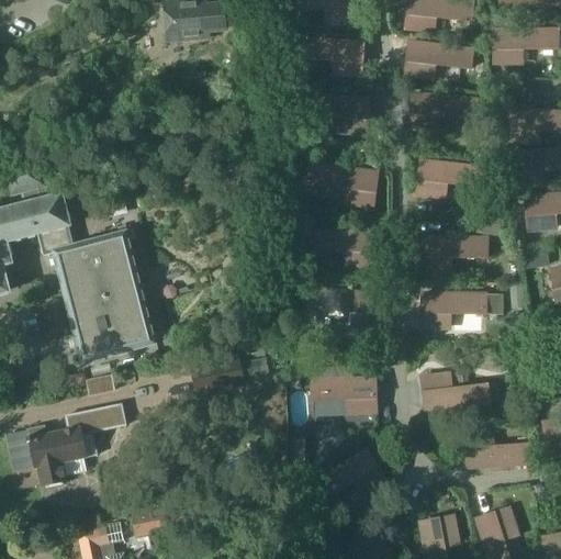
[(166,0),(166,1),(163,1),(166,38),(209,35),(209,29),(225,26),(223,2),(202,4),(201,0),(177,0),(166,0)]
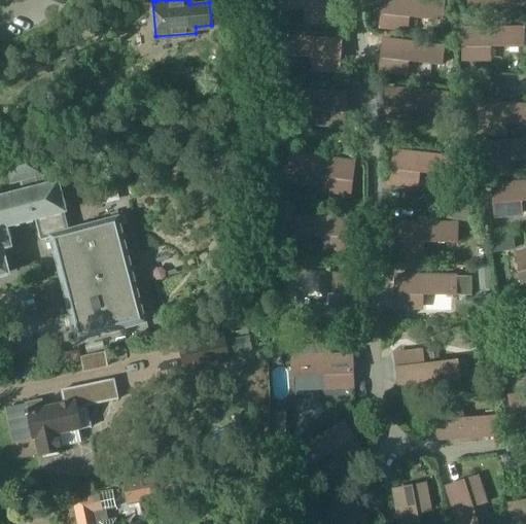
[(271,0),(272,8),(330,8),(329,0),(271,0)]
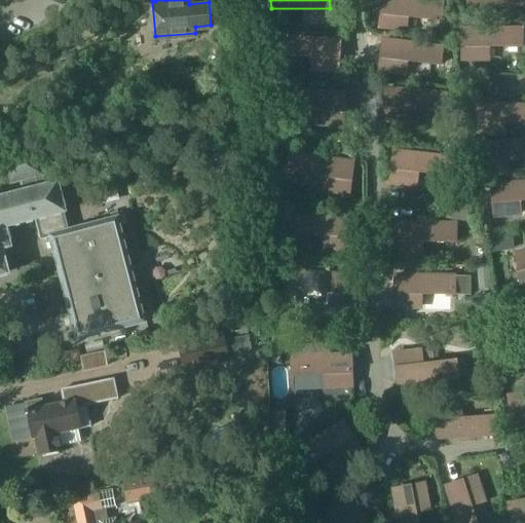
[(382,0),(381,12),(439,19),(441,0),(382,0)]
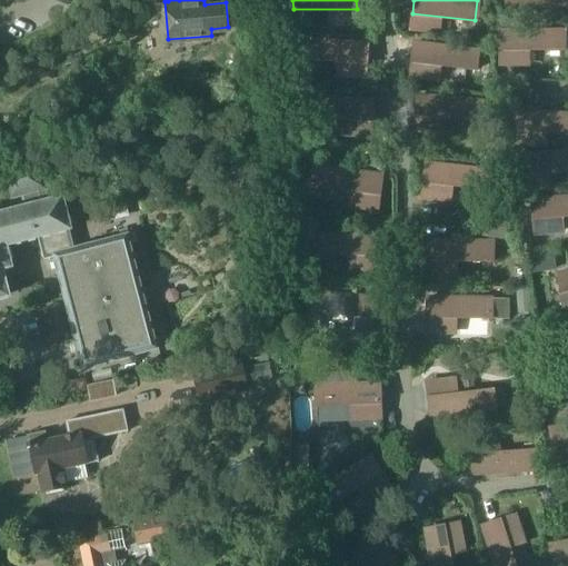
[(500,49),(564,48),(564,28),(500,28),(500,49)]
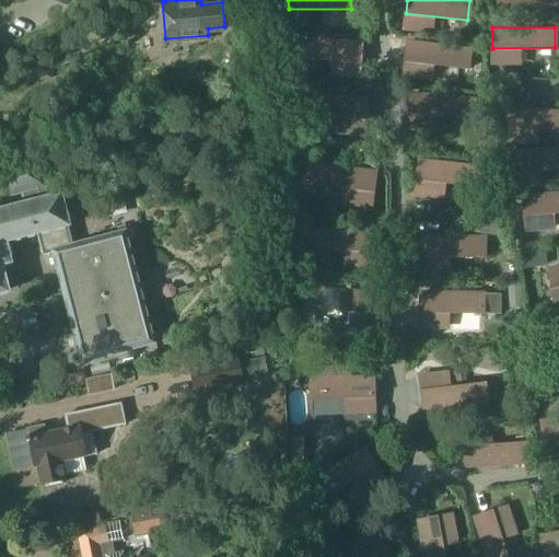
[(359,60),(361,41),(299,36),(298,57),(359,60)]
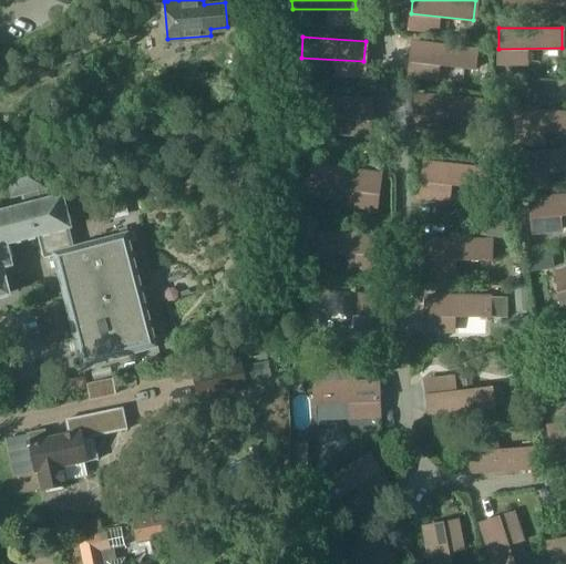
[(413,40),(411,60),(473,68),(475,48),(413,40)]
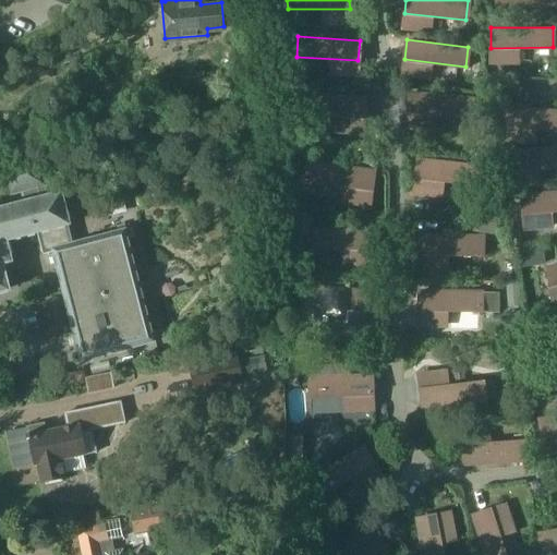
[(411,92),(409,111),(470,117),(472,97),(411,92)]
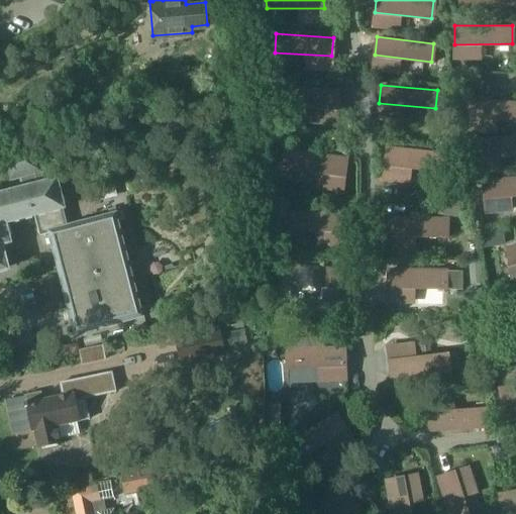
[(280,104),(337,108),(338,90),(281,86),(280,104)]
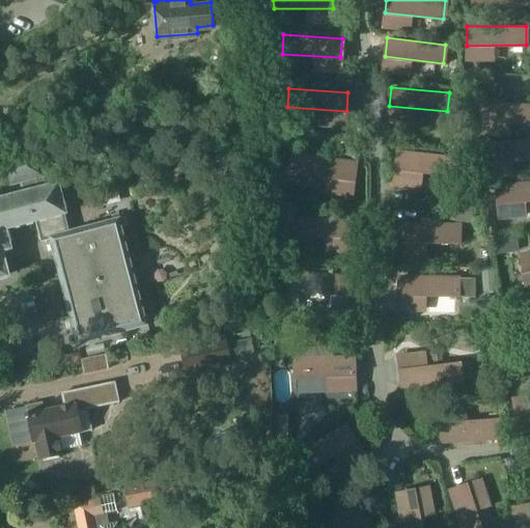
[(529,104),(485,101),(483,119),(529,122),(529,104)]
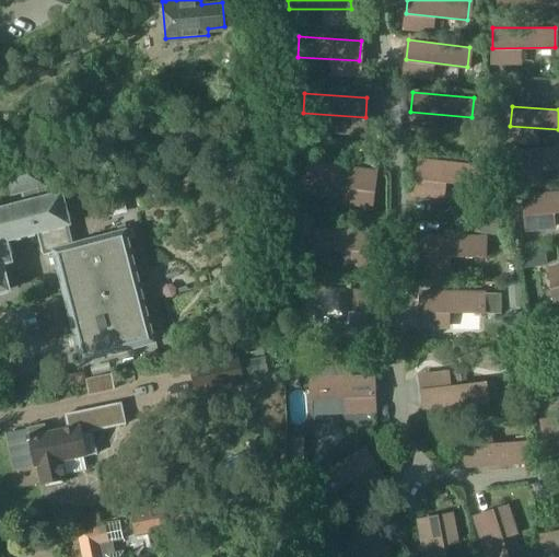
[(558,147),(511,151),(512,171),(558,167),(558,147)]
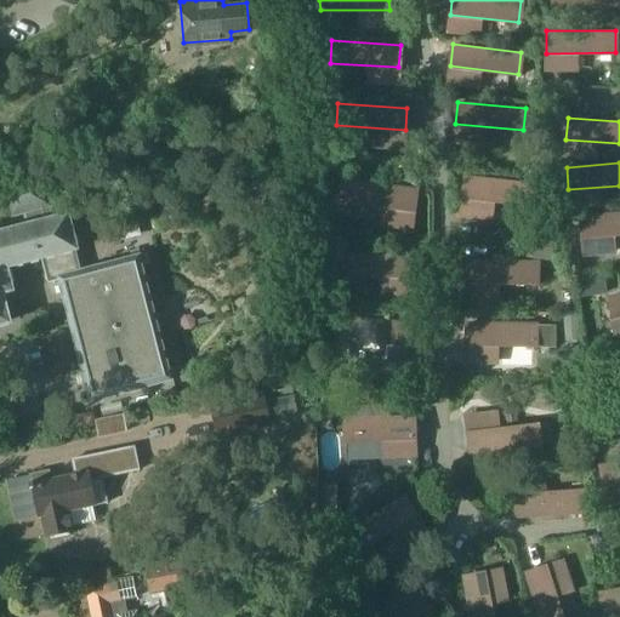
[(28,222),(20,224),(0,229),(0,320),(7,319),(0,289),(11,286),(5,263),(40,253),(47,280),(57,276),(89,399),(171,378),(140,252),(80,267),(75,245),(63,198),(49,201),(41,173),(7,183),(15,211),(24,209),(28,222)]
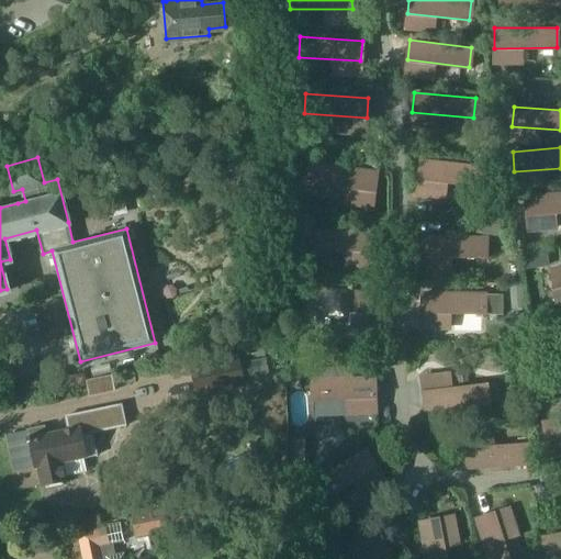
[(422,158),(419,179),(481,186),(483,166),(422,158)]
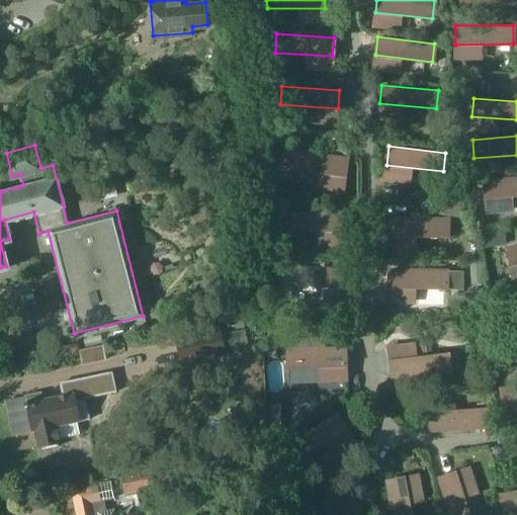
[(287,169),(344,176),(347,157),(289,150),(287,169)]
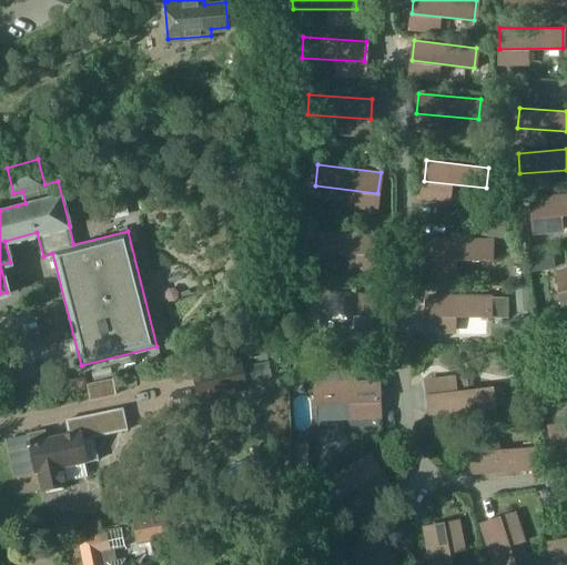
[(566,193),(532,197),(533,218),(566,214),(566,193)]
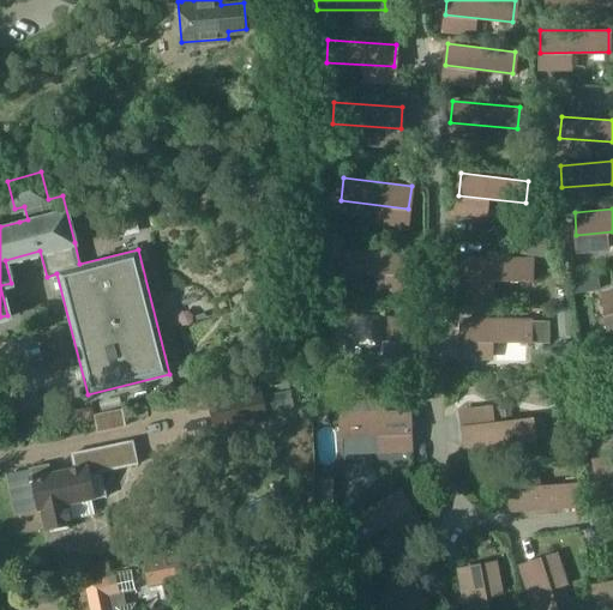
[(520,223),(520,240),(547,241),(547,224),(520,223)]
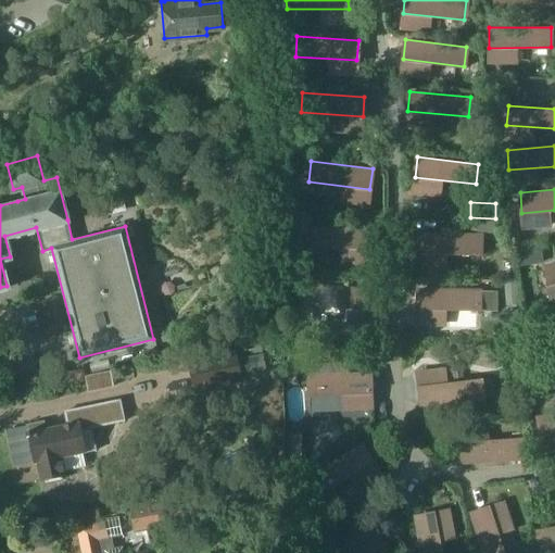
[(368,248),(368,228),(307,226),(307,247),(368,248)]
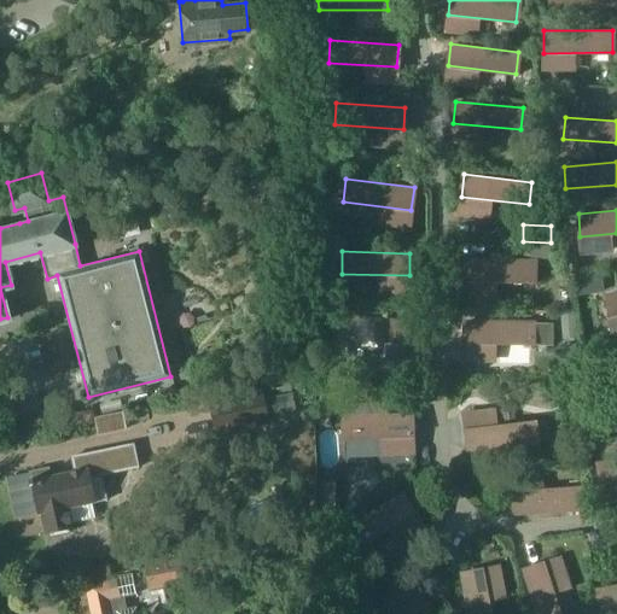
[(466,258),(466,280),(534,282),(535,261),(466,258)]
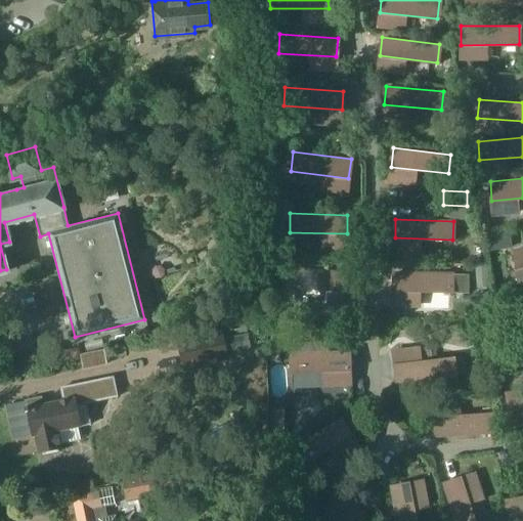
[(488,245),(489,248),(510,245),(510,242),(509,230),(487,233),(488,245)]
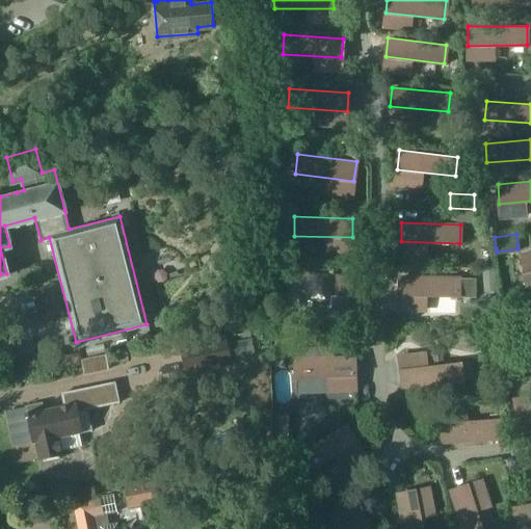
[(495,266),(482,267),(483,290),(496,289),(495,266)]
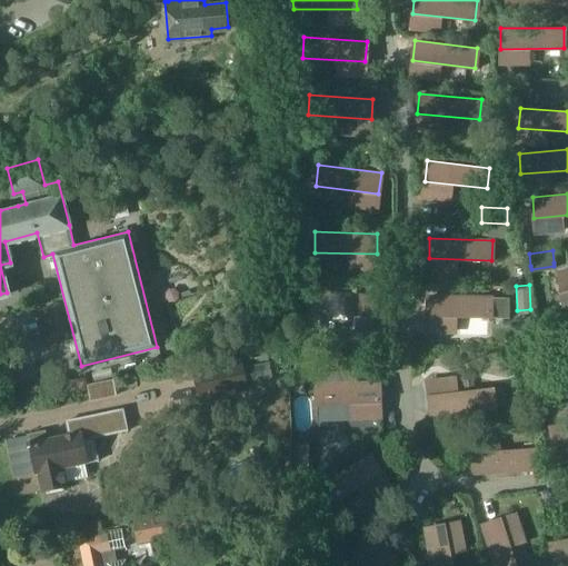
[(321,311),(385,317),(386,296),(324,291),(321,311)]
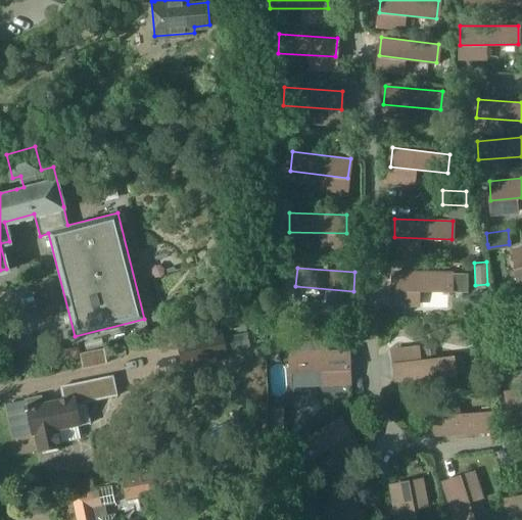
[(393,271),(393,290),(418,290),(451,291),(467,291),(467,272),(451,272),(393,271)]
